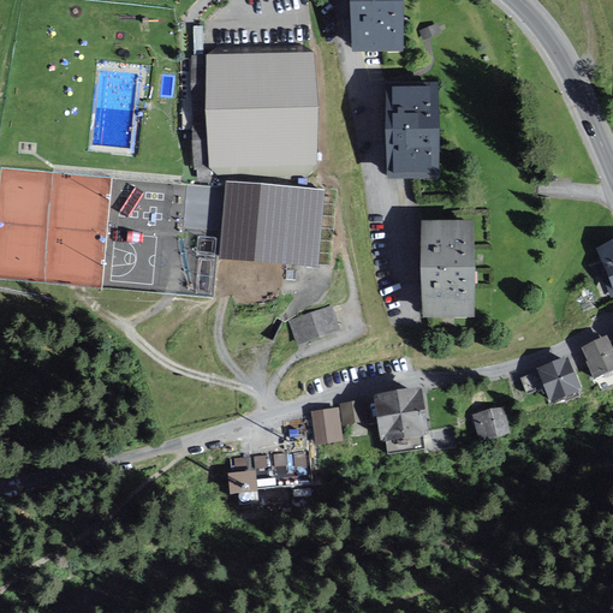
[(351,0),(352,15),(352,45),(399,45),(399,0),(351,0)]
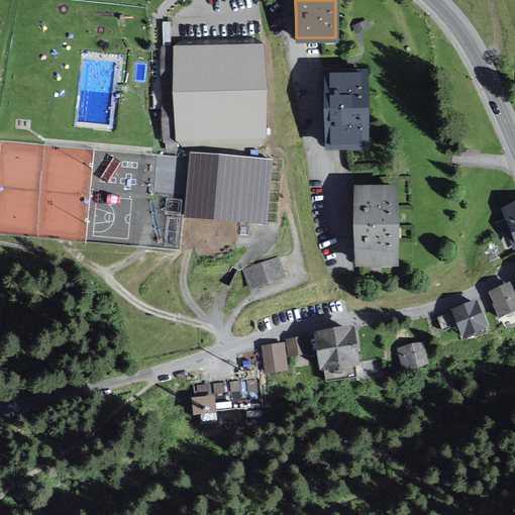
[(262,45),(252,35),(181,36),(172,45),(174,140),(185,148),(254,147),(265,137),(262,45)]
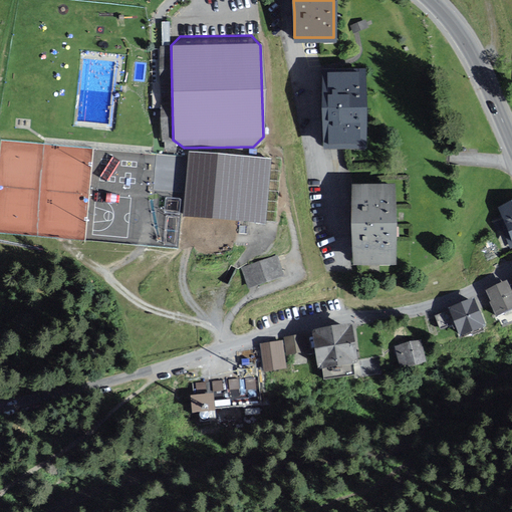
[(363,143),(363,69),(324,69),(324,94),(324,118),(324,143),(363,143)]
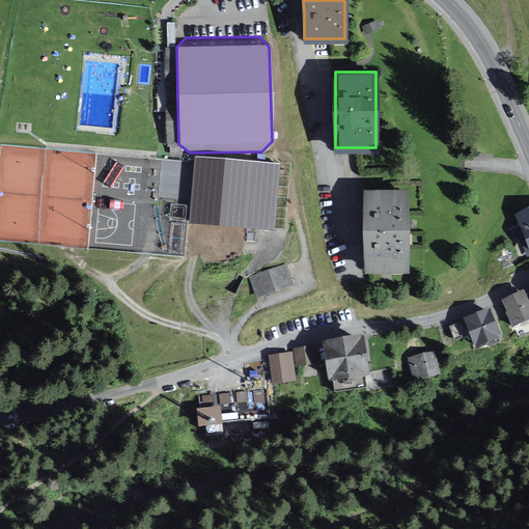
[(275,161),(191,156),(187,221),(271,226),(275,161)]
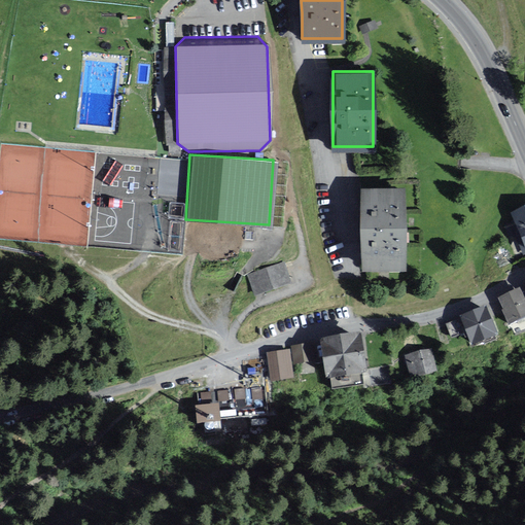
[(403,188),(361,189),(362,215),(362,242),(363,268),(404,267),(403,188)]
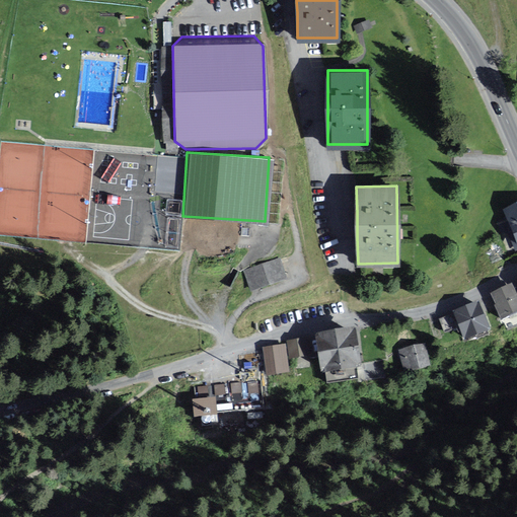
[(516,201),(503,207),(516,243),(516,201)]
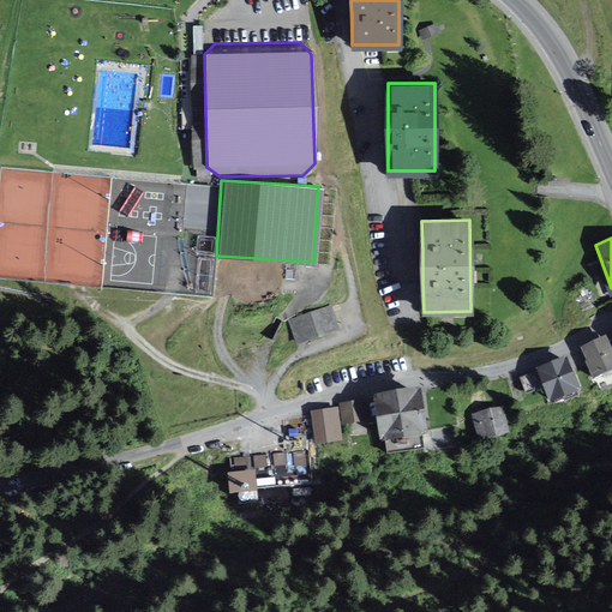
[(339,329),(329,304),(287,319),(295,343),(339,329)]
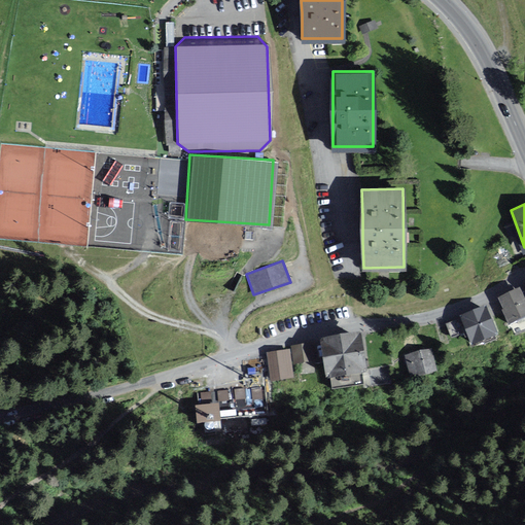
[(524,311),(524,296),(519,286),(498,296),(510,319),(524,311)]
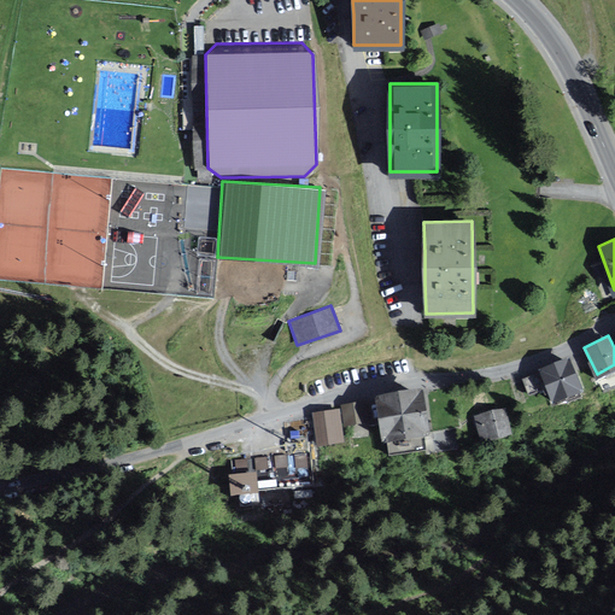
[(579,386),(566,356),(539,367),(552,398),(579,386)]
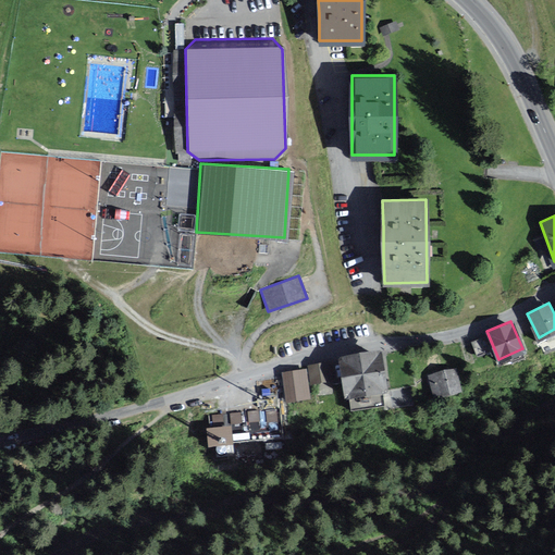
[(384,390),(379,350),(338,356),(344,395),(348,394),(350,407),(381,403),(379,390),(384,390)]
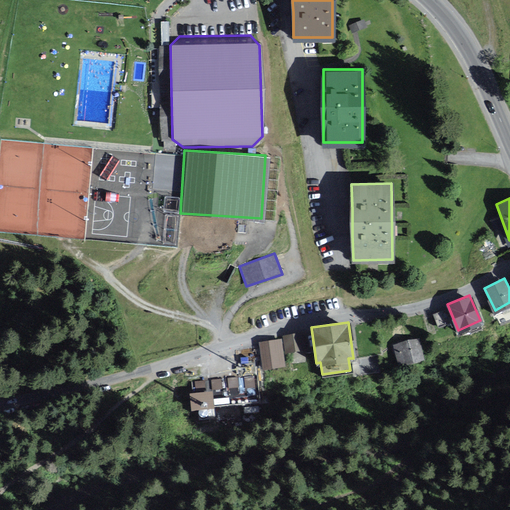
[(305,351),(302,332),(281,335),(284,354),(305,351)]
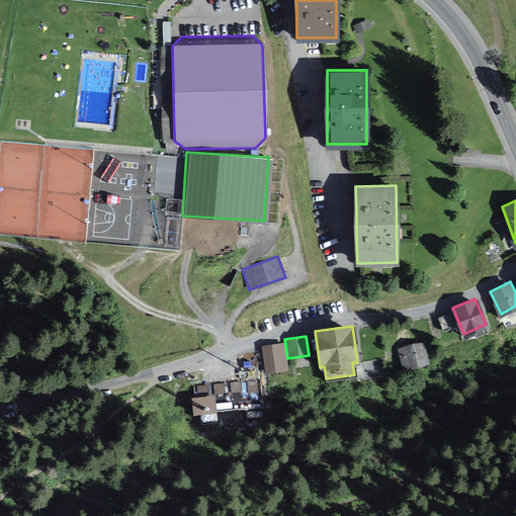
[(281,341),(260,343),(263,372),(285,369),(281,341)]
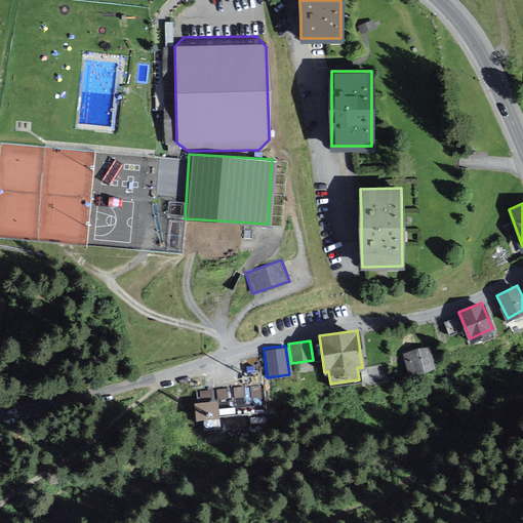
[(431,366),(427,347),(403,352),(407,371),(431,366)]
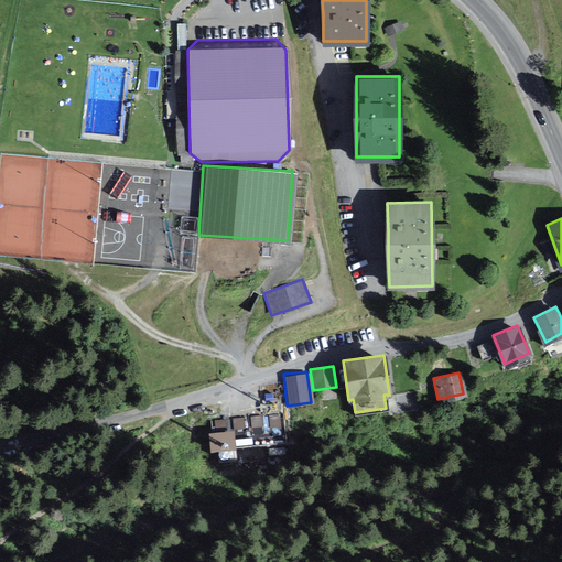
[(205,429),(205,445),(285,441),(284,420),(263,421),(263,411),(211,414),(211,429),(205,429)]
